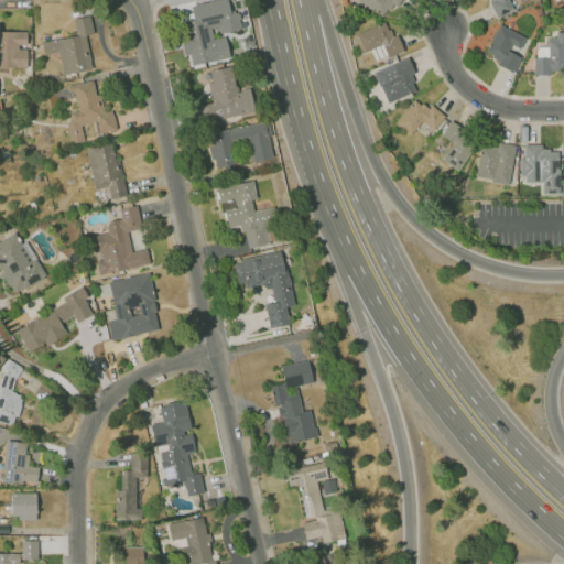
[(229,58),(225,35),(213,38),(212,32),(240,26),(237,12),(229,13),(226,0),(214,0),(190,4),(192,20),(177,22),(184,54),(188,53),(191,65),(229,58)]
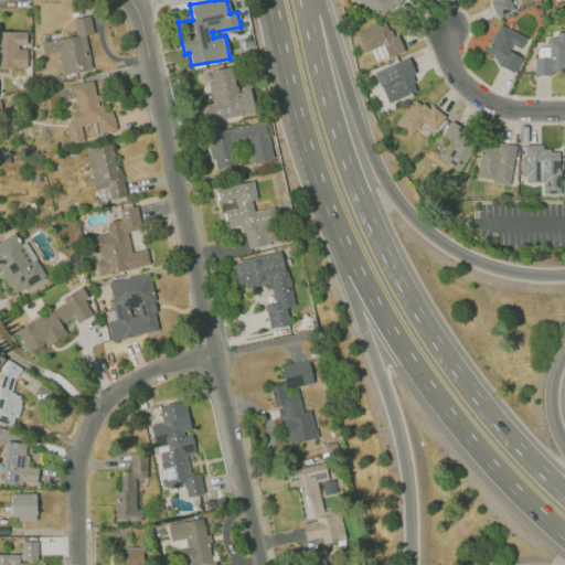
[(356,0),(384,18),(392,6),(397,8),(402,0),(356,0)]
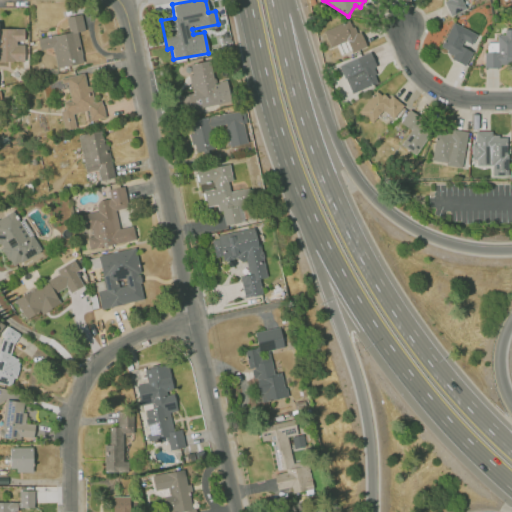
[(463,0),(467,7),(451,16),(443,2),(447,0),(463,0)]
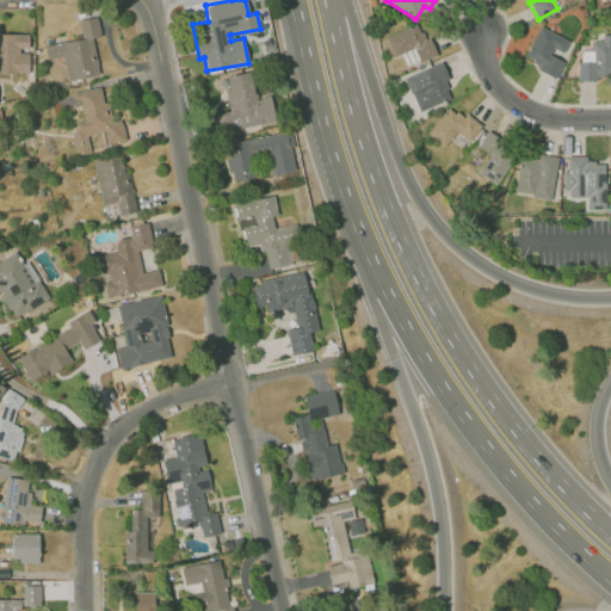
[(92,37),(99,36),(97,17),(79,19),(81,38),(43,43),(45,59),(62,56),(66,80),(98,75),(92,37)]
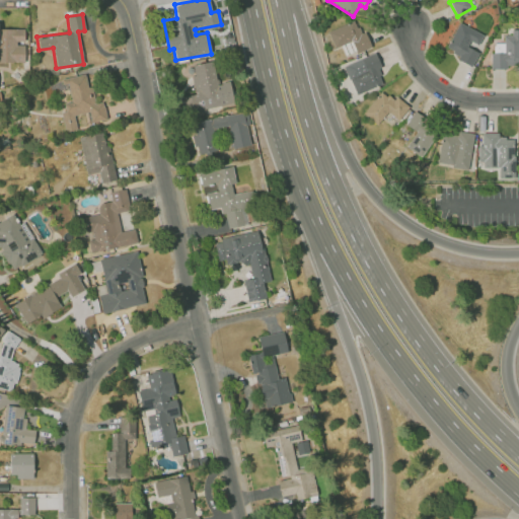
[(330,30),(353,21),(355,27),(358,26),(361,33),(366,31),(373,47),(355,55),(351,45),(339,50),(330,30)]
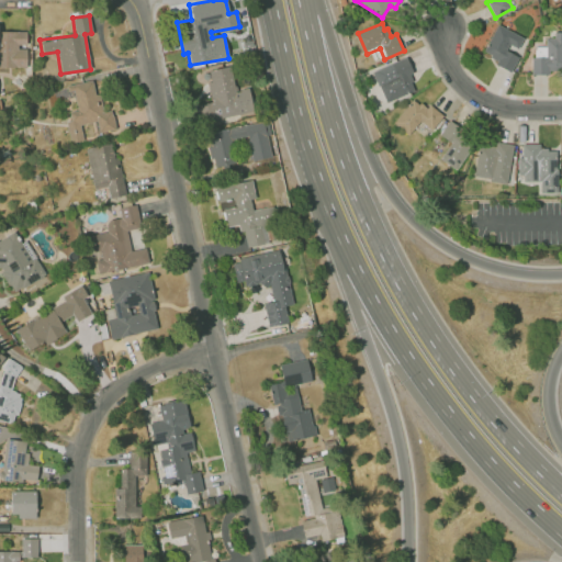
[(524,38),(498,26),(486,52),(496,57),(494,63),(513,70),(518,57),(506,51),(508,46),(518,51),(524,38)]
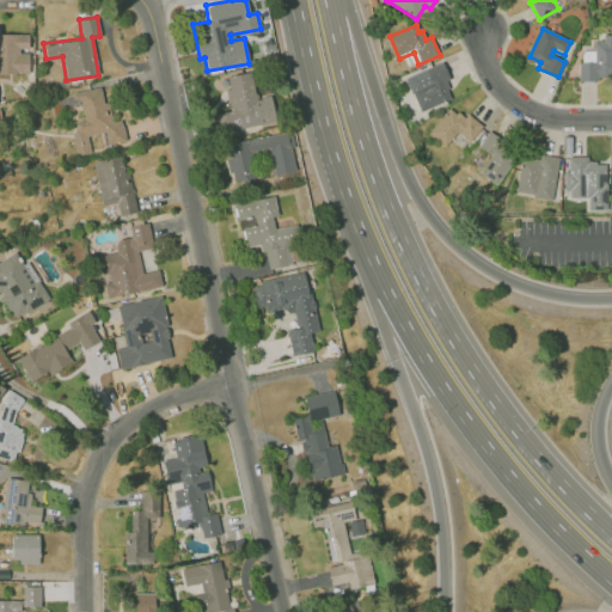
[(0,72),(29,72),(28,32),(0,32),(0,72)]
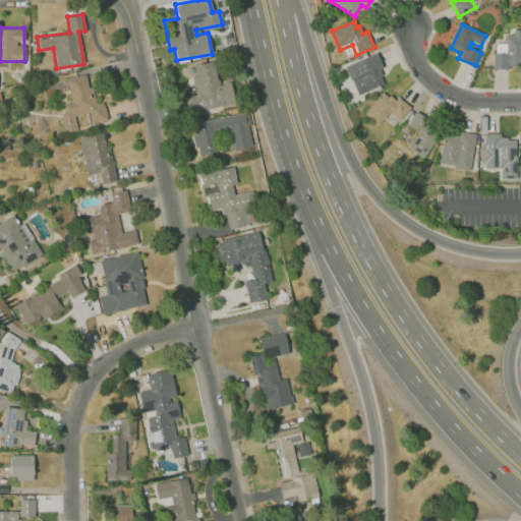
[(520,31),(520,65),(511,65),(511,71),(491,71),(491,53),(496,53),(496,44),(508,44),(507,37),(516,37),(516,31),(520,31)]
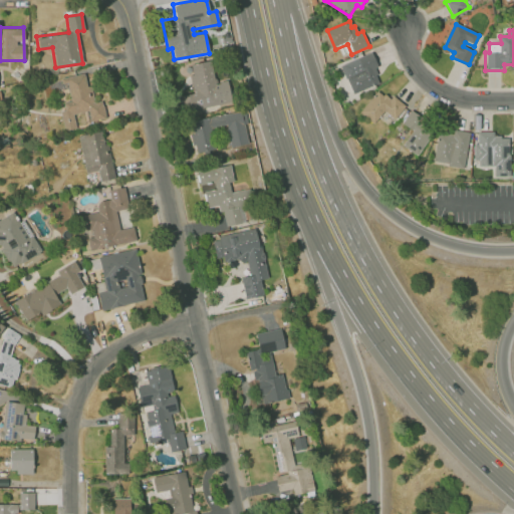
[(372,52),(342,65),(353,92),(373,83),(371,78),(377,75),(374,68),(378,67),(372,52)]
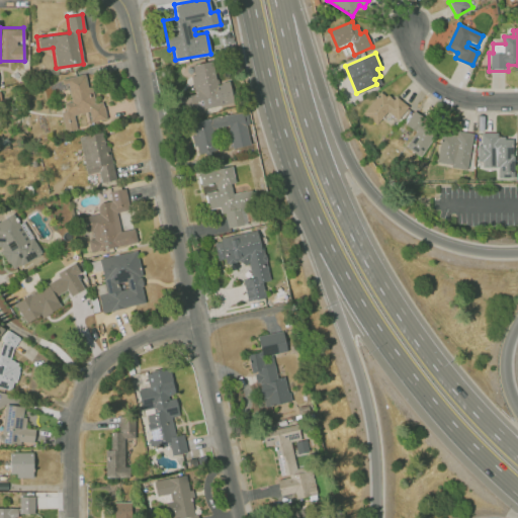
[(233,103),(229,81),(217,83),(213,61),(189,65),(194,93),(180,96),(183,112),(233,103)]
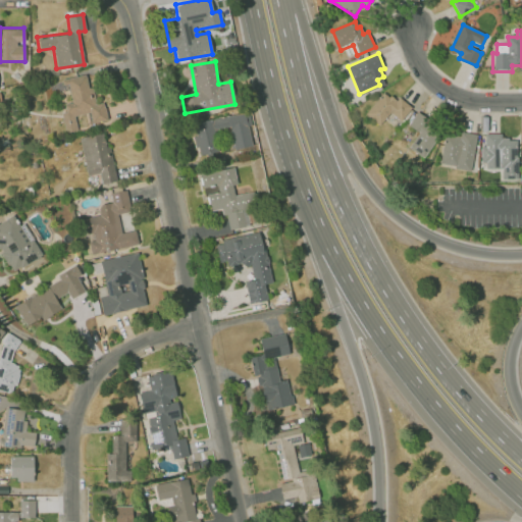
[(106,119),(103,102),(94,103),(92,86),(86,87),(85,74),(61,79),(61,85),(67,84),(70,102),(64,103),(68,131),(77,129),(74,115),(89,112),(91,122),(106,119)]
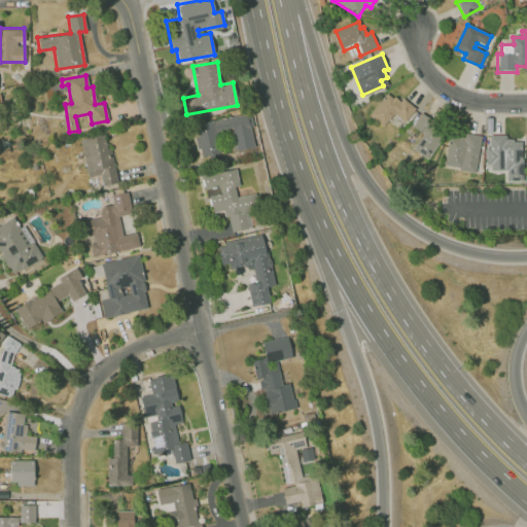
[(417,108),(405,124),(394,115),(385,128),(370,115),(386,94),(393,99),(395,97),(400,102),(403,98),(417,108)]
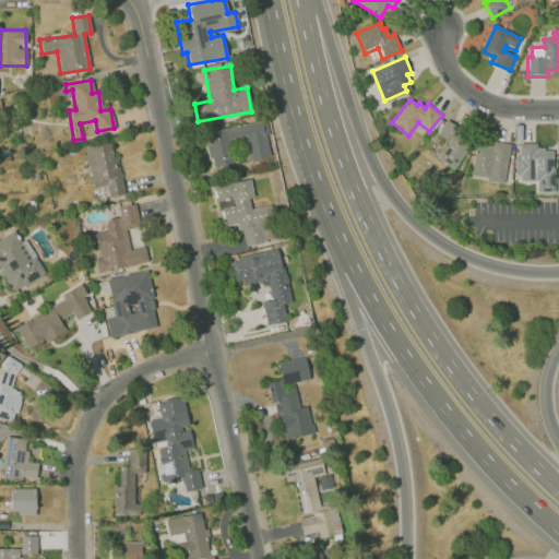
[(448,119),(438,134),(449,142),(439,156),(454,166),(467,147),(456,140),(464,129),(448,119)]
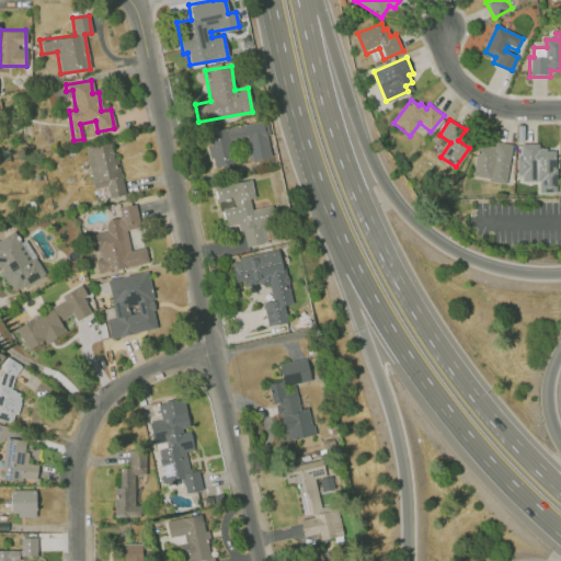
[(205,132),(212,168),(235,163),(230,140),(247,138),(250,160),(271,156),(264,121),(205,132)]
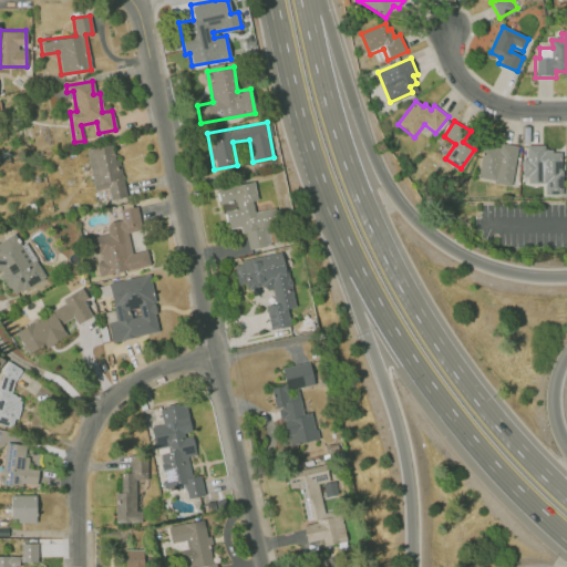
[(519,146),(511,185),(480,178),(486,150),(492,151),(493,146),(501,148),(503,143),(519,146)]
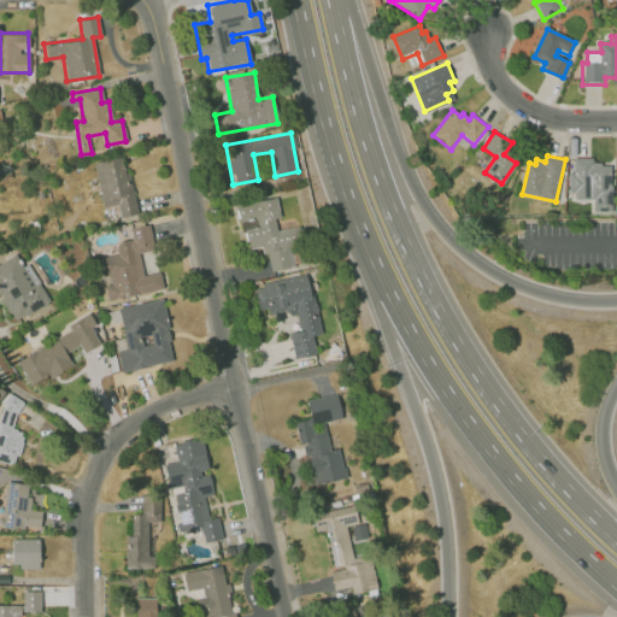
[(101,207),(117,204),(119,217),(135,213),(124,157),(93,162),(101,207)]
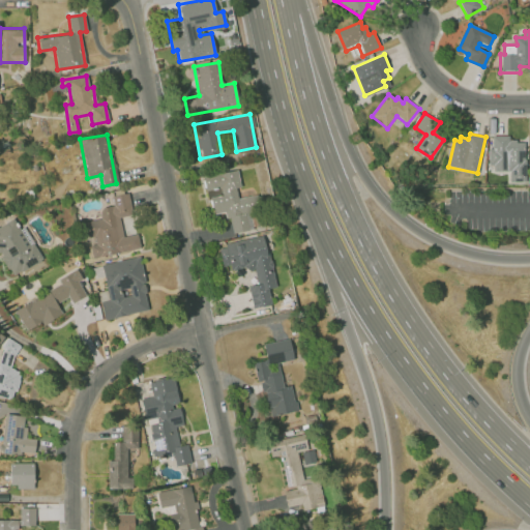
[(493,136),(507,135),(507,140),(514,139),(514,142),(526,142),(527,180),(509,181),(509,170),(495,170),(495,165),(489,165),(489,149),(494,149),(493,136)]
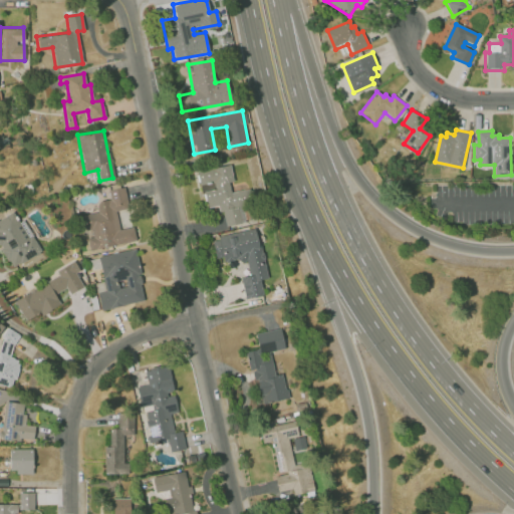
[(245,222),(242,203),(251,202),(249,188),(230,192),(228,182),(233,181),(230,165),(196,170),(198,185),(213,182),(214,188),(203,190),(206,207),(220,205),(224,225),(245,222)]
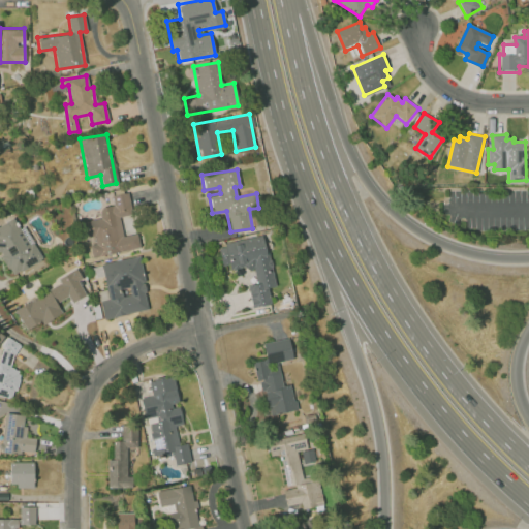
[(91,257),(139,248),(136,232),(122,236),(119,216),(131,214),(127,192),(111,195),(113,205),(98,207),(100,217),(84,220),(88,241),(91,257)]
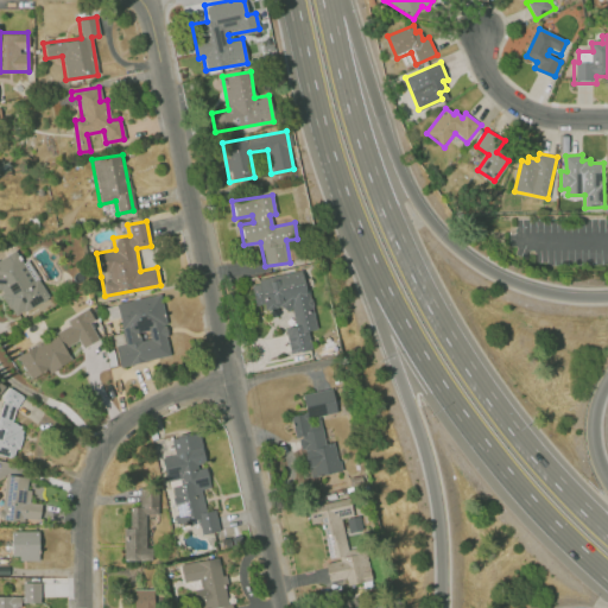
[(0,289),(13,316),(49,299),(30,261),(21,261),(16,251),(0,258),(0,289)]
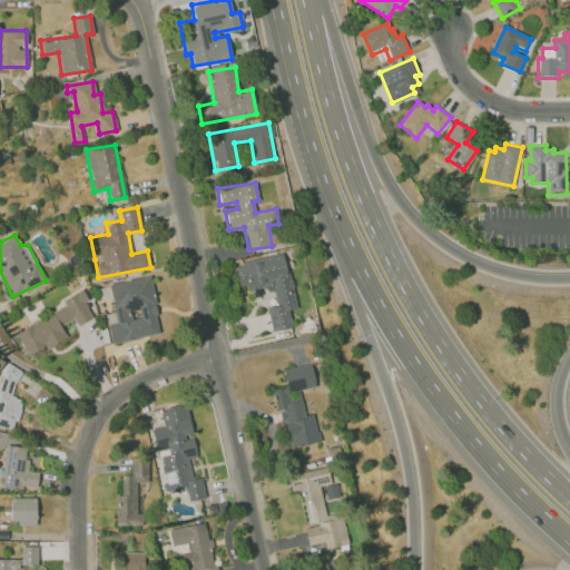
[(271,331),(291,327),(287,310),(294,308),(285,254),(234,263),(238,291),(272,285),(275,305),(266,307),(271,331)]
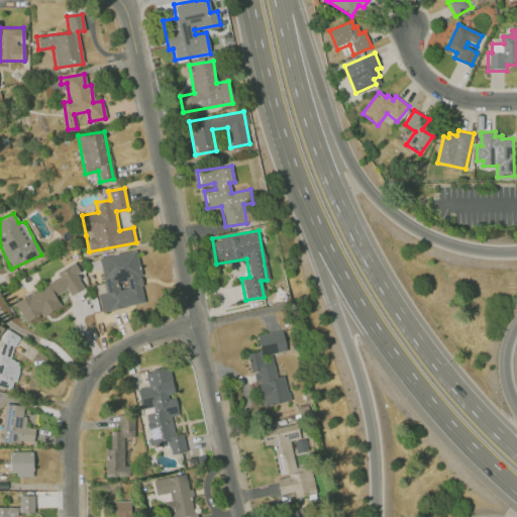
[(98,256),(103,283),(95,284),(100,310),(145,302),(135,249),(98,256)]
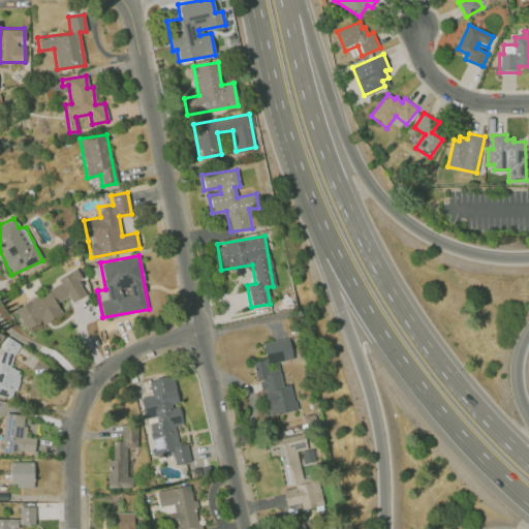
[(26,332),(44,322),(63,313),(59,305),(85,291),(71,267),(54,276),(59,286),(14,310),(26,332)]
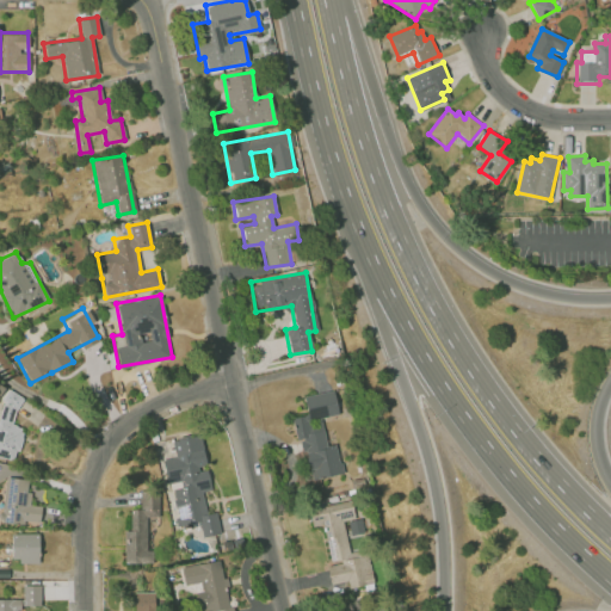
[(12,424),(20,394),(5,390),(0,407),(0,455),(16,460),(24,427),(12,424)]
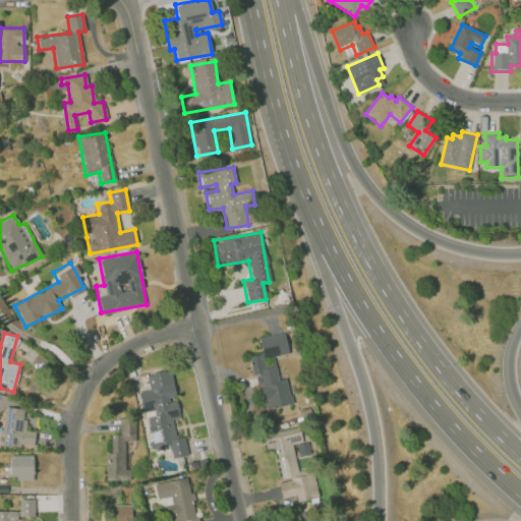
[(291,404),(286,378),(277,380),(273,355),(287,353),(284,333),(258,337),(261,353),(251,355),(262,409),(291,404)]
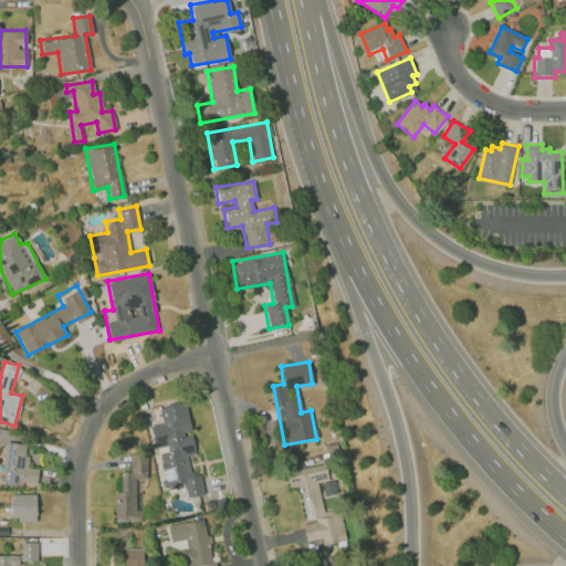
[(164,486),(184,484),(186,496),(202,494),(199,473),(190,475),(187,454),(194,453),(191,432),(190,432),(185,402),(158,407),(160,422),(149,425),(154,448),(166,446),(167,451),(158,452),(164,486)]
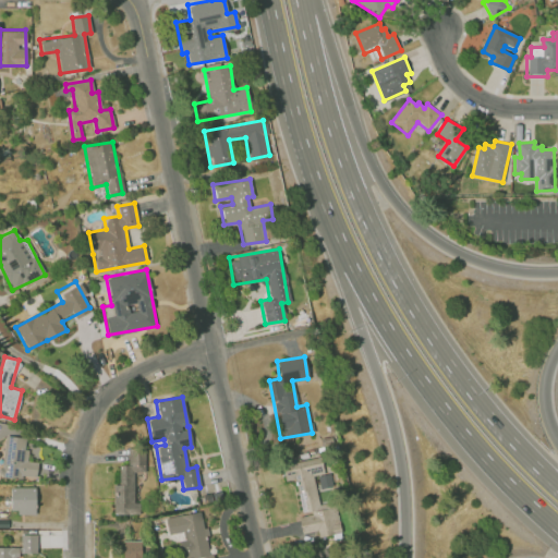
[(38,446),(25,445),(26,437),(5,435),(1,475),(35,478),(38,446)]
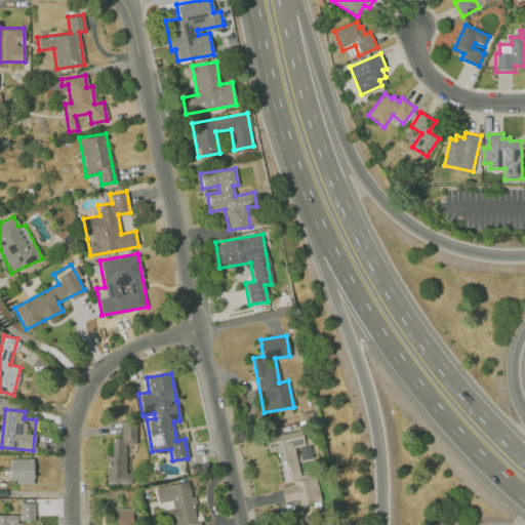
[(106,484),(130,483),(130,472),(126,472),(125,439),(133,439),(133,421),(120,421),(120,437),(111,437),(112,455),(106,455),(106,484)]
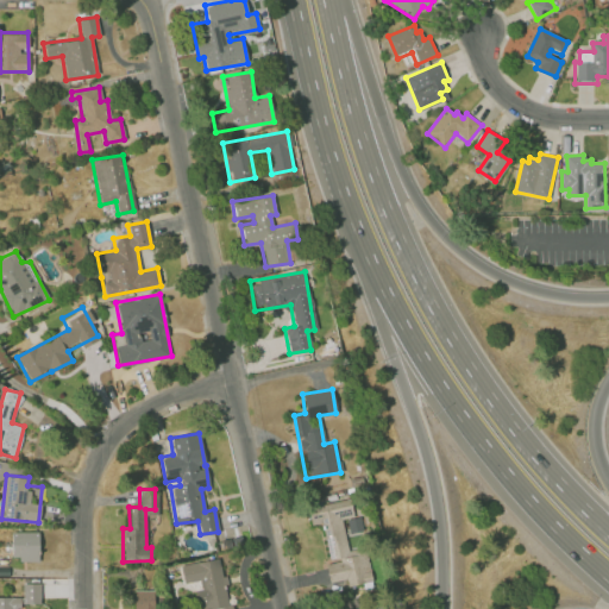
[(371,581),(365,547),(347,550),(341,518),(355,515),(352,498),(307,506),(311,525),(321,522),(328,562),(325,562),(328,582),(345,578),(346,585),(371,581)]
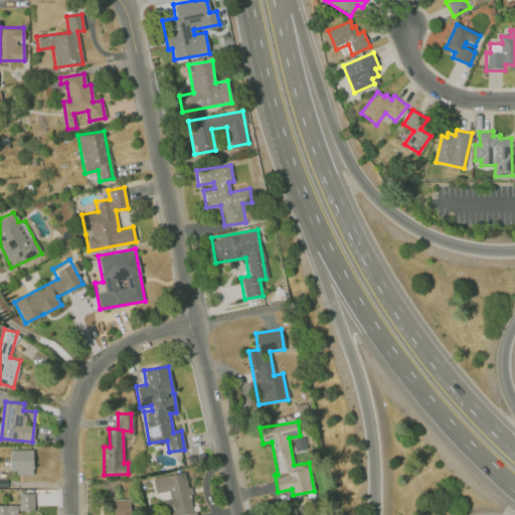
[(293,454),(304,451),(300,437),(290,440),(293,454)]
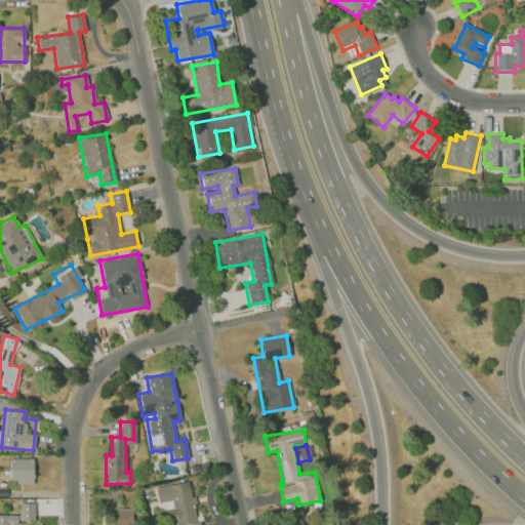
[(9,482),(33,482),(34,458),(9,457),(9,482)]
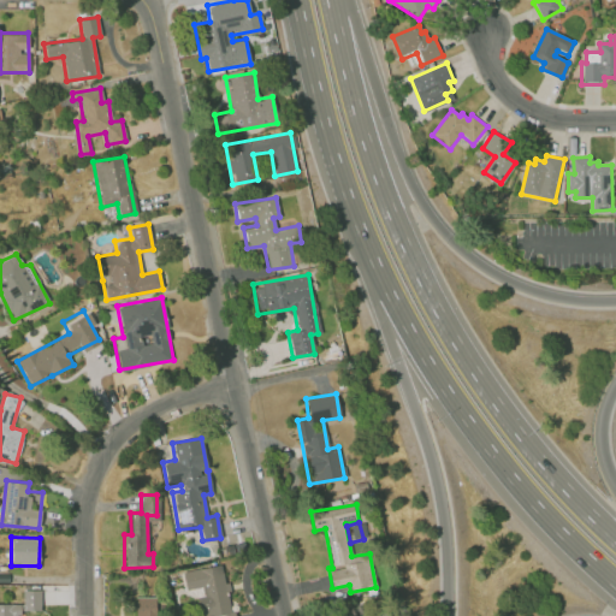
[(181,572),(184,590),(201,586),(203,594),(196,597),(200,615),(223,615),(231,614),(220,563),(181,572)]
